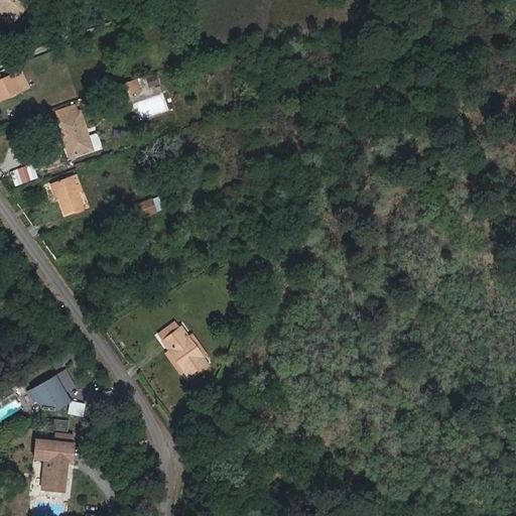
[(0,0),(0,15),(2,17),(17,0),(0,0)]
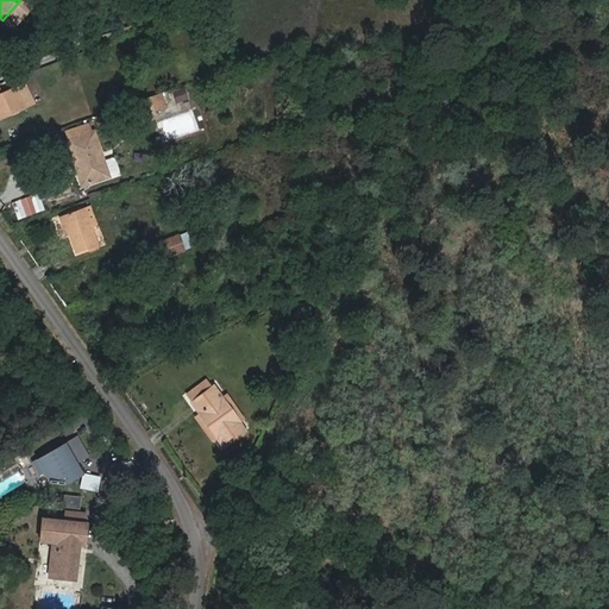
[(173,104),(187,99),(182,87),(169,90),(173,104)]
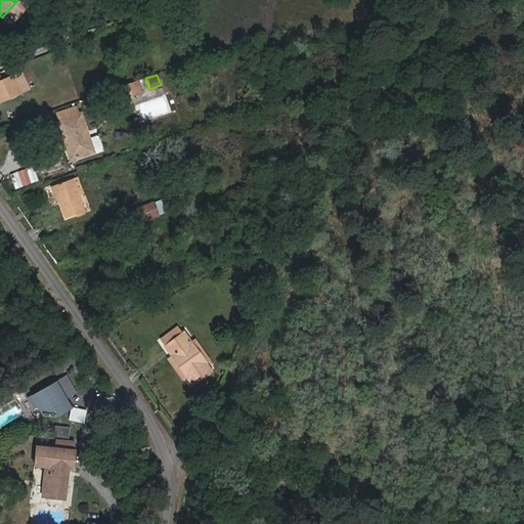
[(0,101),(20,93),(12,78),(2,82),(0,78),(0,101)]
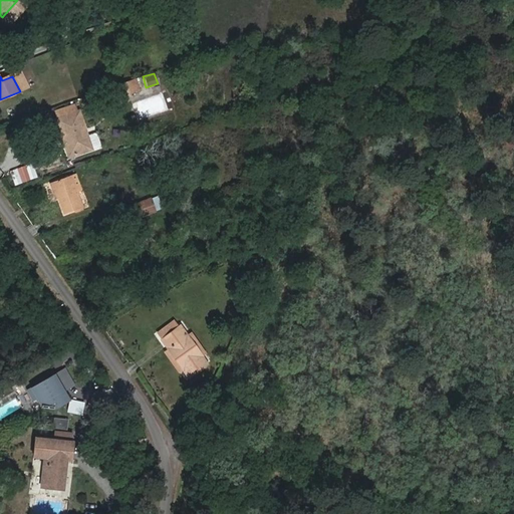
[(124,80),(108,86),(113,99),(130,93),(124,80)]
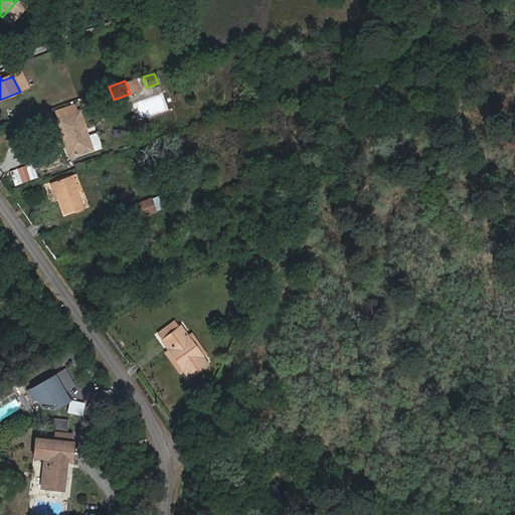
[(139,120),(168,109),(162,93),(133,104),(139,120)]
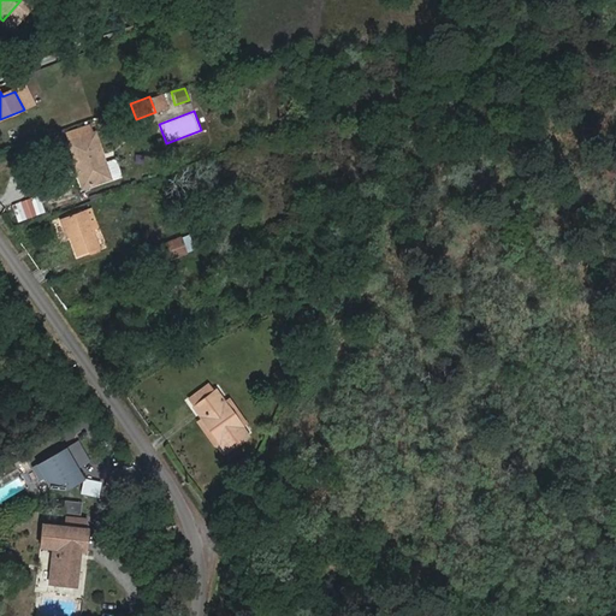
[(65,141),(73,165),(77,176),(81,187),(108,177),(104,161),(93,131),(65,141)]
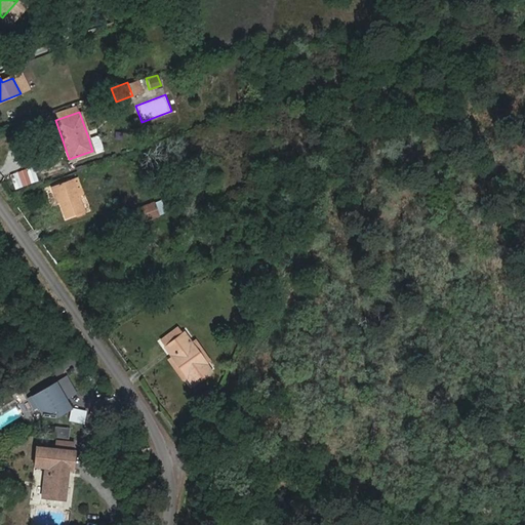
[(95,135),(88,137),(92,151),(99,149),(101,147),(97,136),(95,135)]
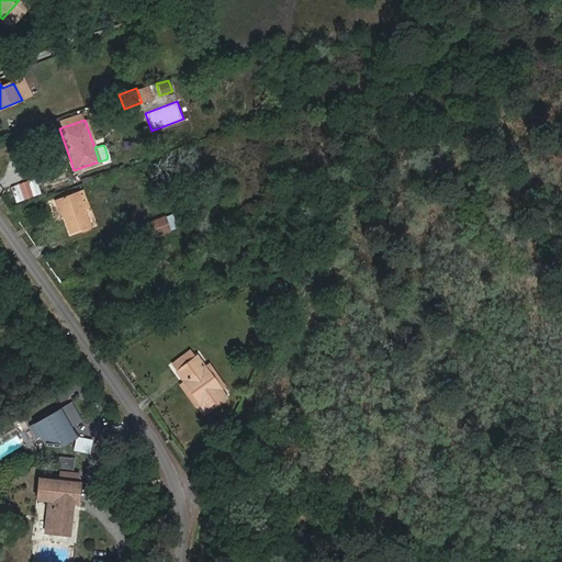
[(33,179),(25,182),(32,198),(40,194),(33,179)]
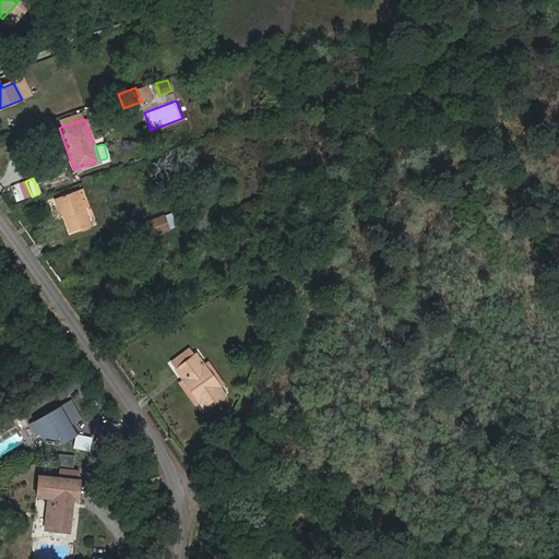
[(16,186),(9,189),(15,203),(23,200),(16,186)]
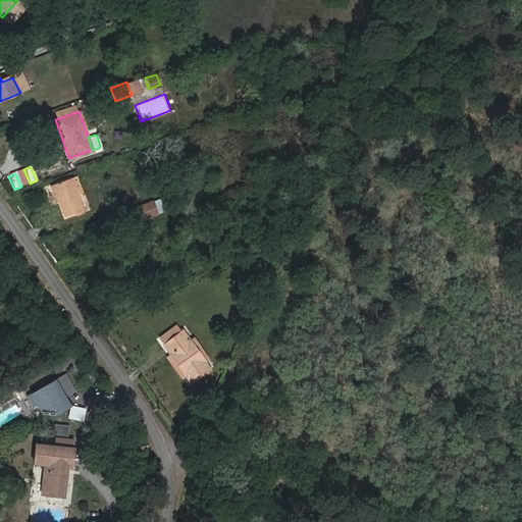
[(74,174),(69,176),(74,186),(79,184),(74,174)]
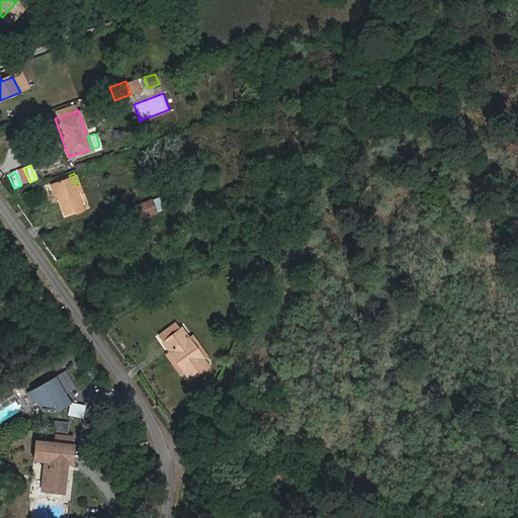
[(51,182),(58,199),(65,216),(84,207),(77,191),(81,189),(78,182),(74,184),(69,175),(51,182)]
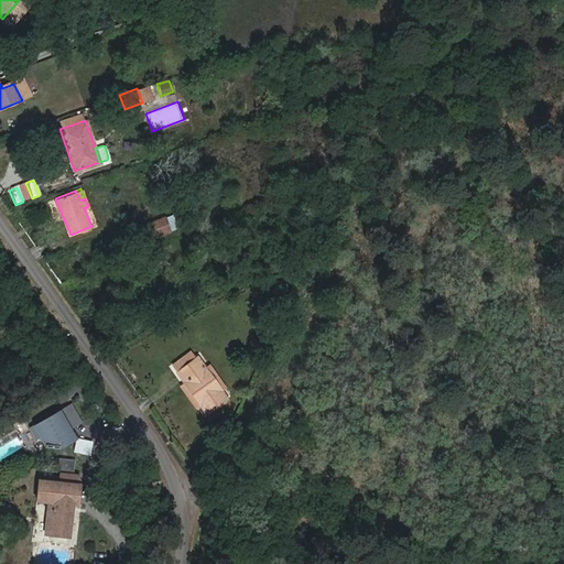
[(58,219),(63,217),(55,198),(51,201),(58,219)]
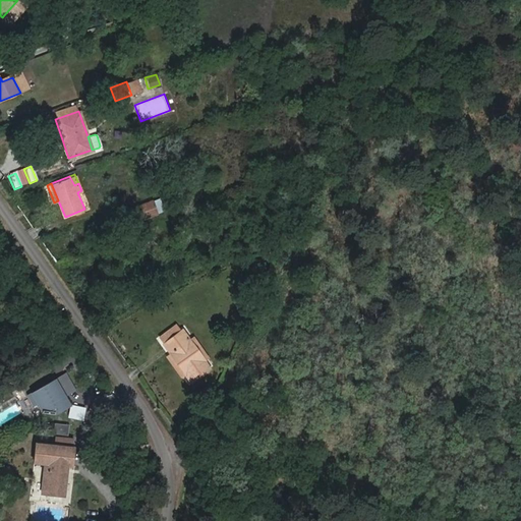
[(165,204),(159,191),(153,195),(158,207),(165,204)]
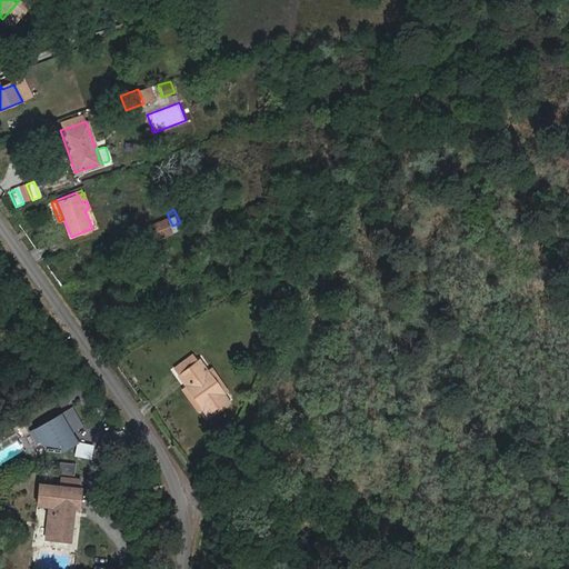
[(152,236),(170,227),(163,215),(146,222),(152,236)]
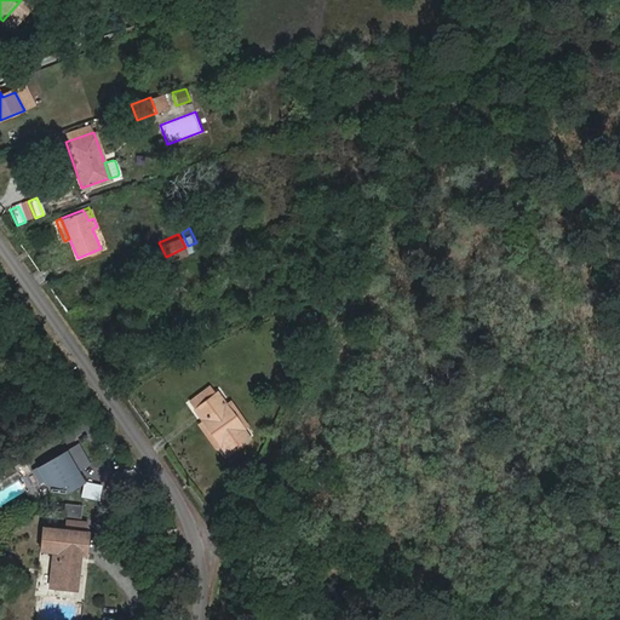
[(212,391),(207,395),(212,403),(218,399),(212,391)]
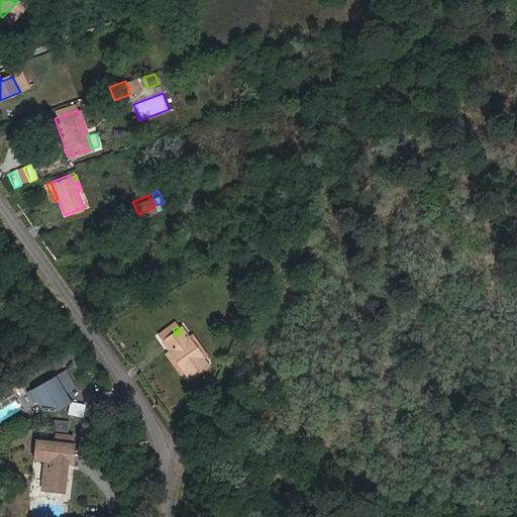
[(186,374),(191,383),(211,369),(205,360),(191,340),(184,331),(182,332),(177,336),(173,329),(162,337),(167,343),(165,344),(172,354),(186,374)]
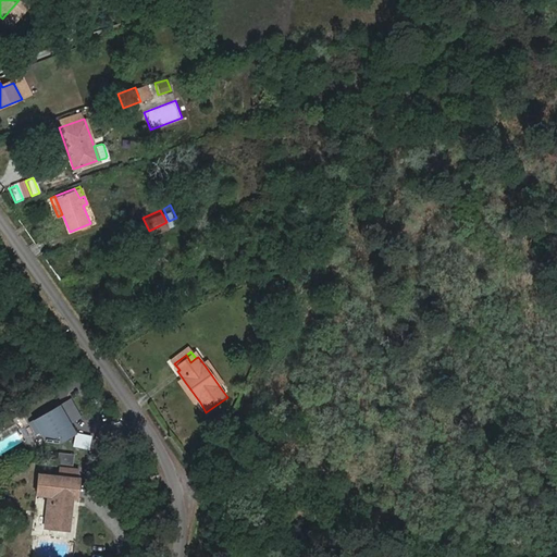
[(224,386),(209,364),(206,367),(221,388),(224,386)]
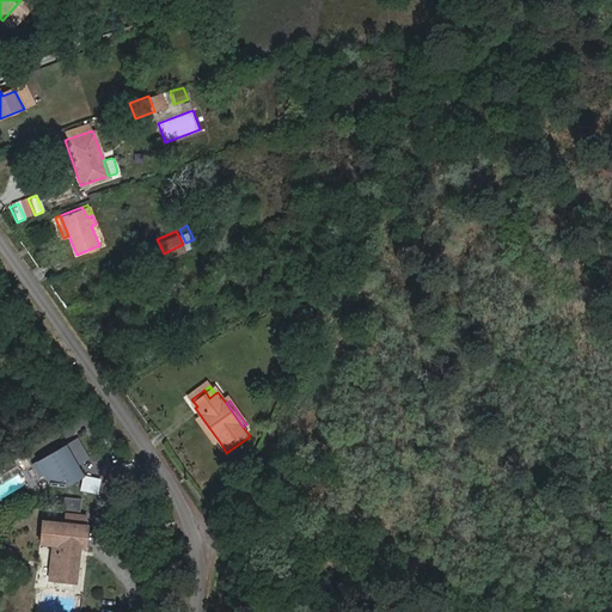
[(203,420),(200,422),(215,446),(220,442),(203,420)]
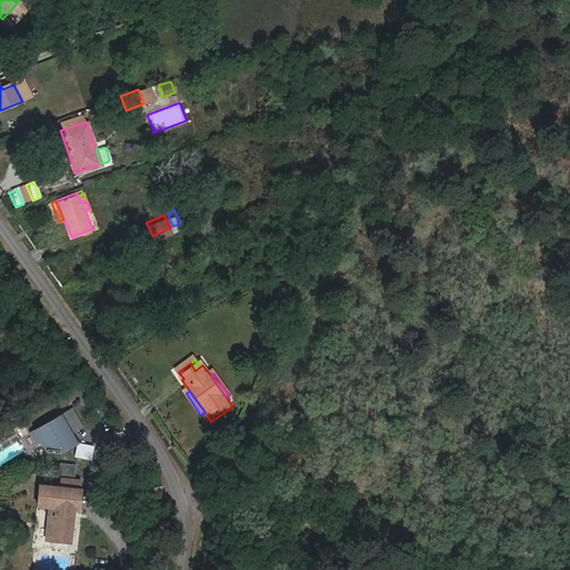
[(74,412),(62,419),(74,438),(85,431),(74,412)]
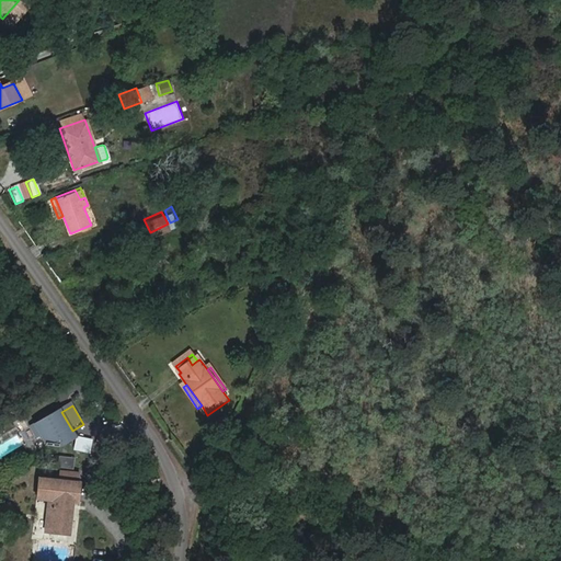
[(60,413),(32,430),(37,441),(41,437),(46,446),(46,448),(61,450),(63,447),(64,447),(76,441),(60,413)]
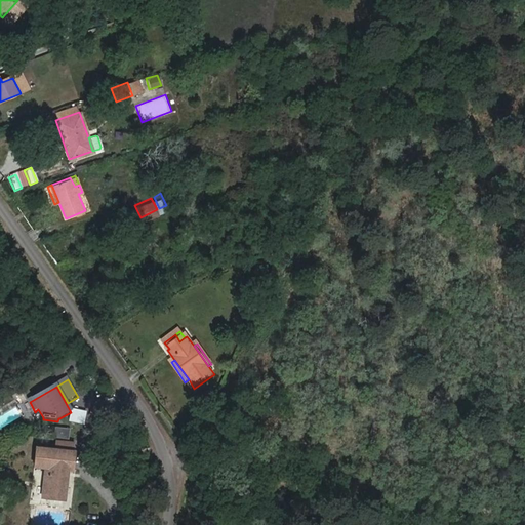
[(71,441),(71,432),(57,431),(57,441),(71,441)]
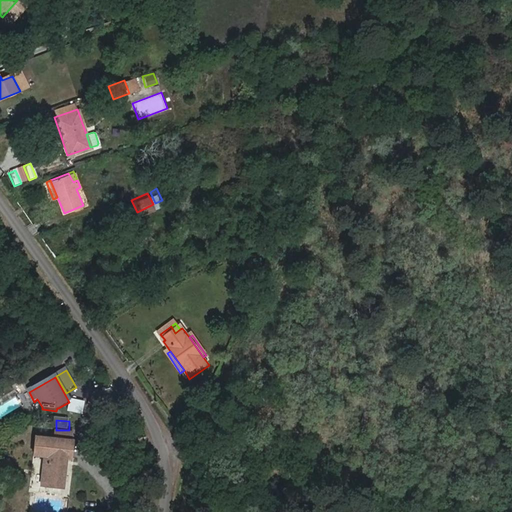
[(54,430),(53,441),(72,444),(74,432),(54,430)]
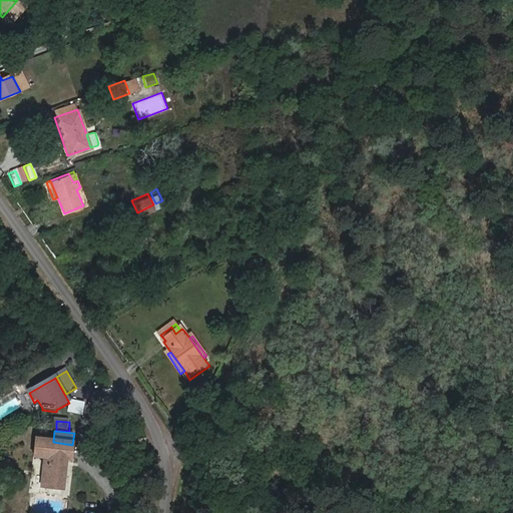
[(41,489),(62,491),(66,461),(70,462),(72,445),(53,442),(35,440),(33,457),(44,458),(41,489)]
